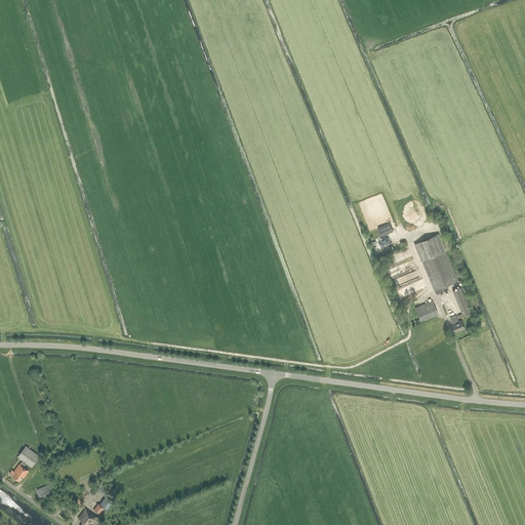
[(422,203),(405,204),(406,217),(409,216),(409,220),(423,219),(422,203)]
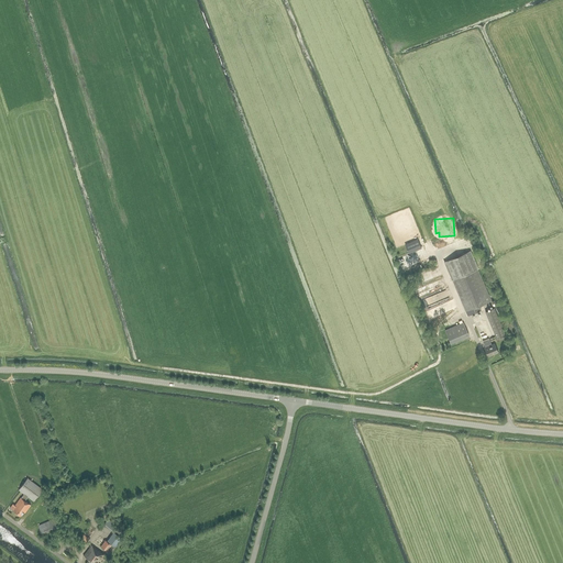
[(409,253),(421,247),(418,240),(406,245),(409,253)]
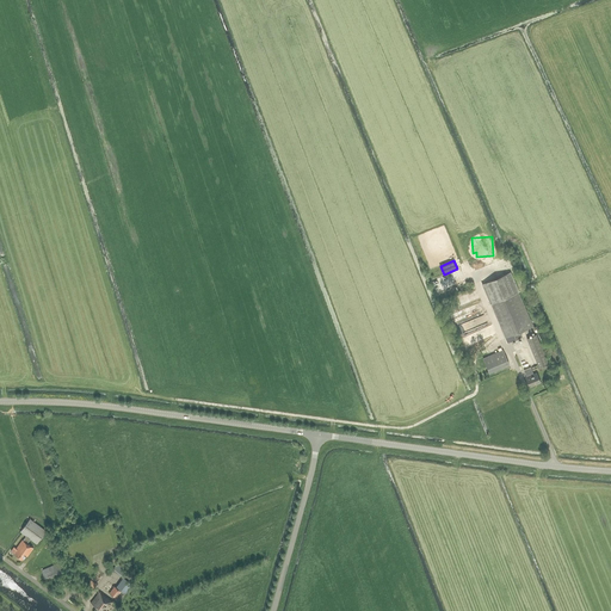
[(534,327),(518,292),(510,272),(482,284),(507,343),(522,337),(520,332),(534,327)]
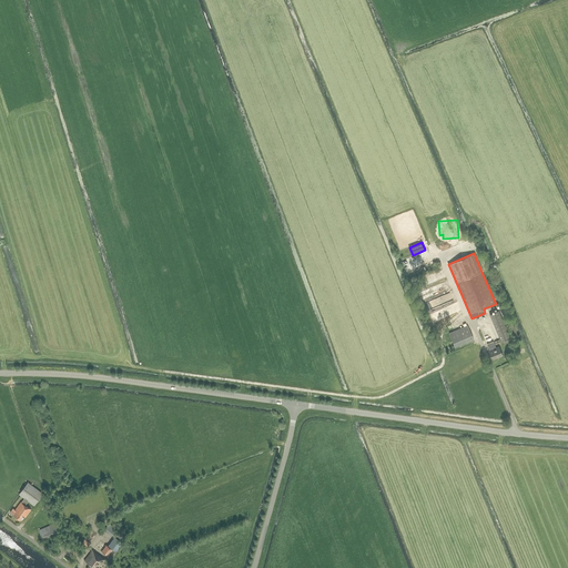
[(421,292),(423,300),(448,290),(446,282),(421,292)]
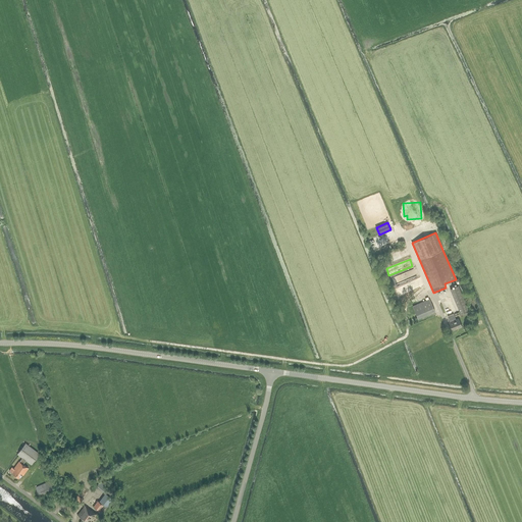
[(405,285),(396,290),(399,296),(408,292),(405,285)]
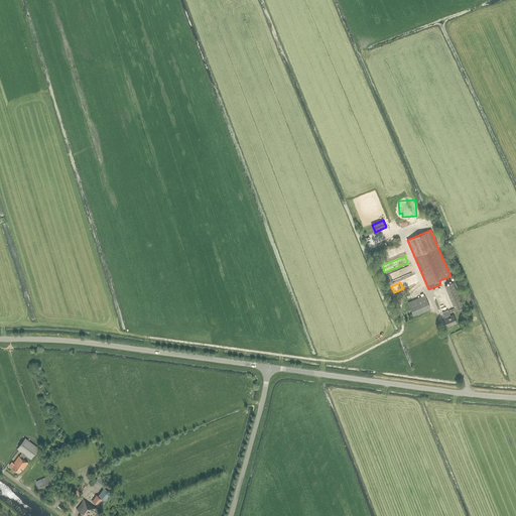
[(464,307),(454,282),(445,286),(456,310),(464,307)]
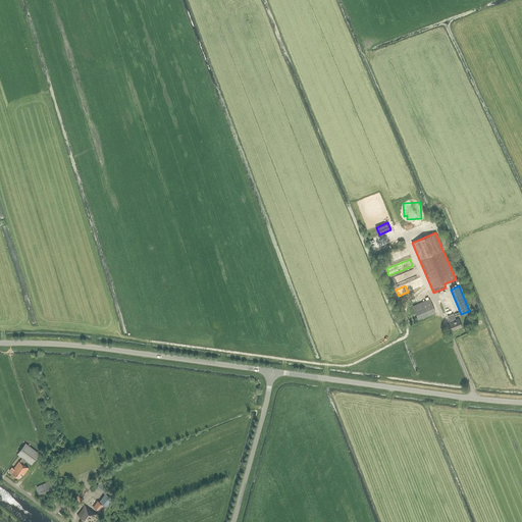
[(418,319),(435,311),(429,299),(413,306),(418,319)]
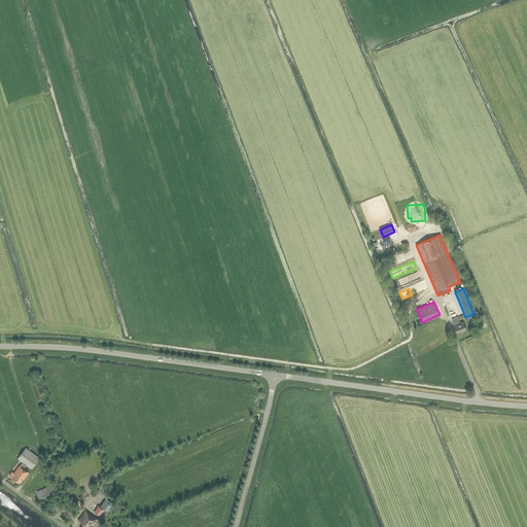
[(460,323),(458,319),(457,317),(452,319),(454,325),(457,334),(466,329),(463,322),(460,323)]
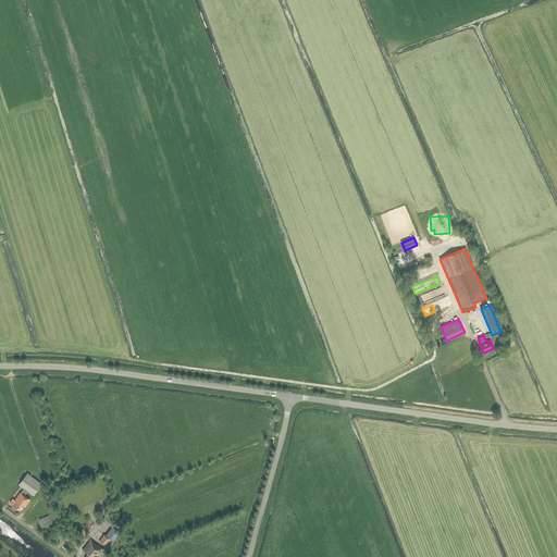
[(25,495),(28,492),(34,496),(42,484),(27,473),(19,484),(24,489),(22,493),(21,493),(15,499),(13,498),(10,503),(13,505),(21,510),(23,507),(24,508),(31,499),(25,495)]
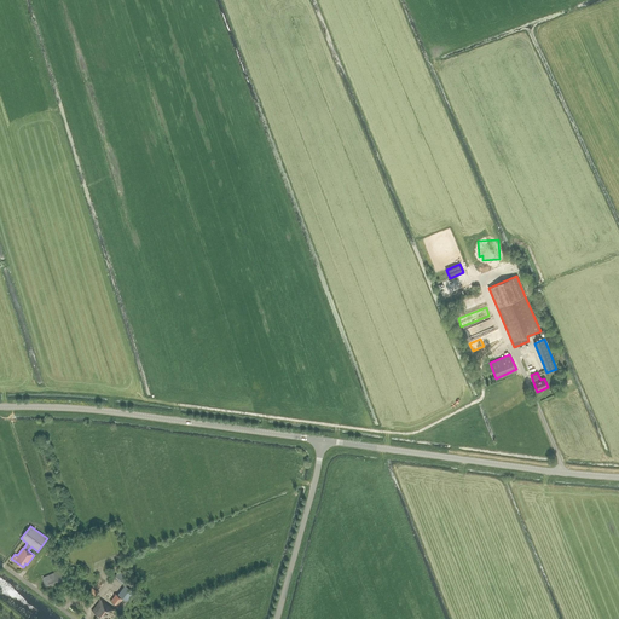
[(120,570),(115,577),(126,585),(129,589),(131,588),(134,582),(120,570)]
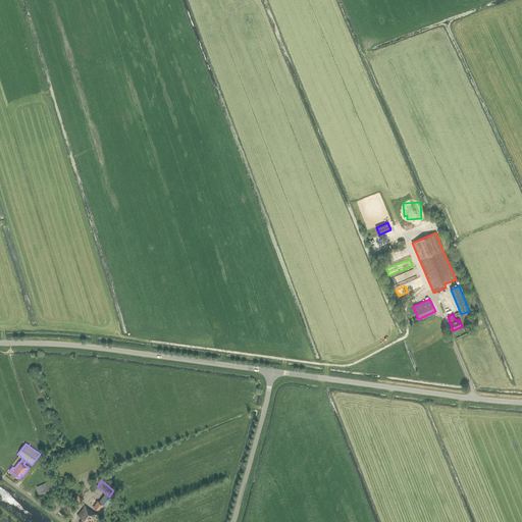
[(54,490),(50,481),(36,487),(39,497),(54,490)]
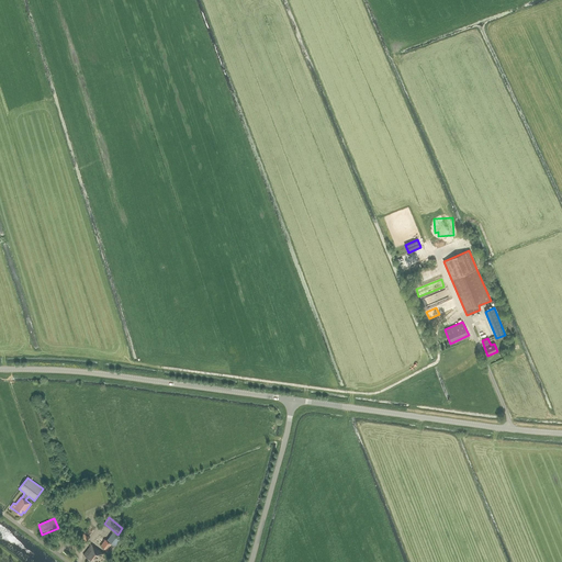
[(114,531),(109,540),(116,546),(123,537),(119,534),(117,535),(114,531)]
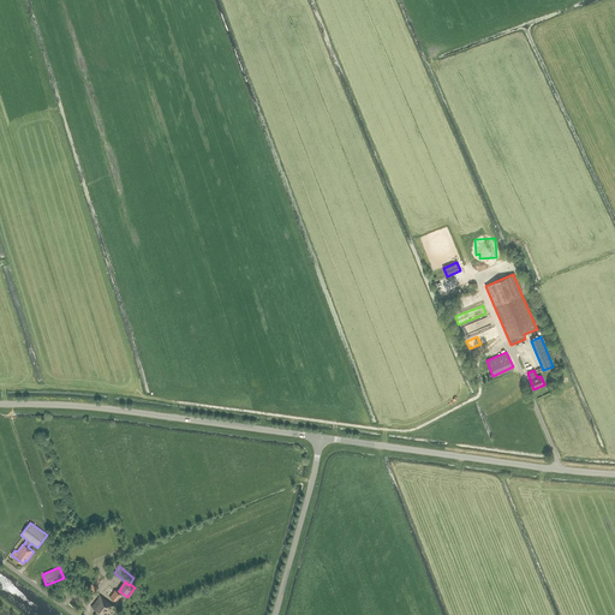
[(117,602),(123,595),(115,590),(111,597),(117,602)]
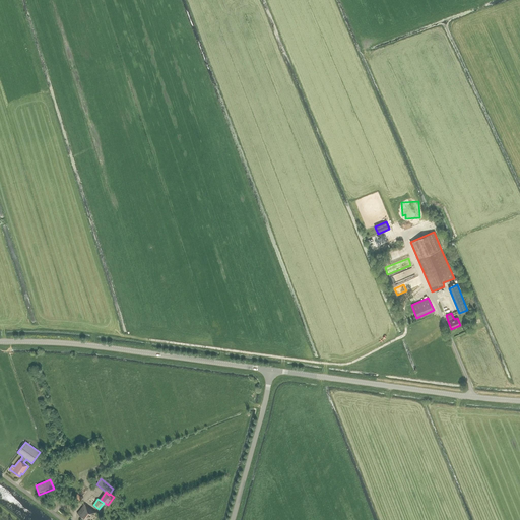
[(90,519),(96,512),(84,504),(78,513),(82,517),(79,519),(90,519)]
